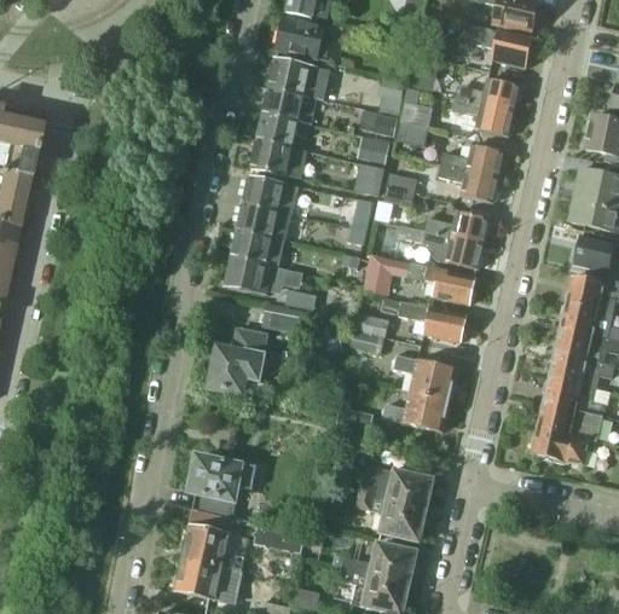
[(311,18),(314,0),(287,0),(284,11),(311,18)]
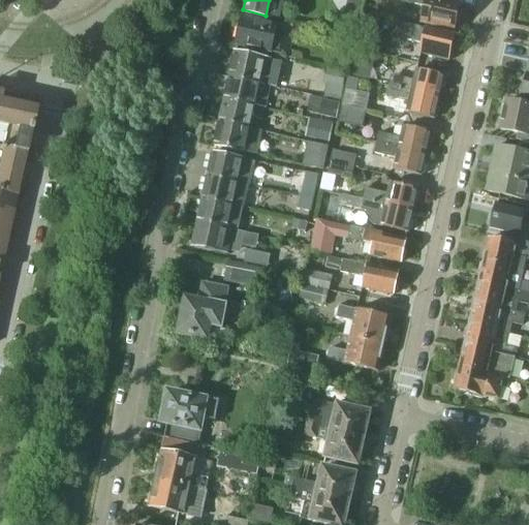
[(458,9),(460,2),(452,0),(407,0),(425,5),(421,21),(454,28),(455,23),(458,24),(461,10),(458,9)]
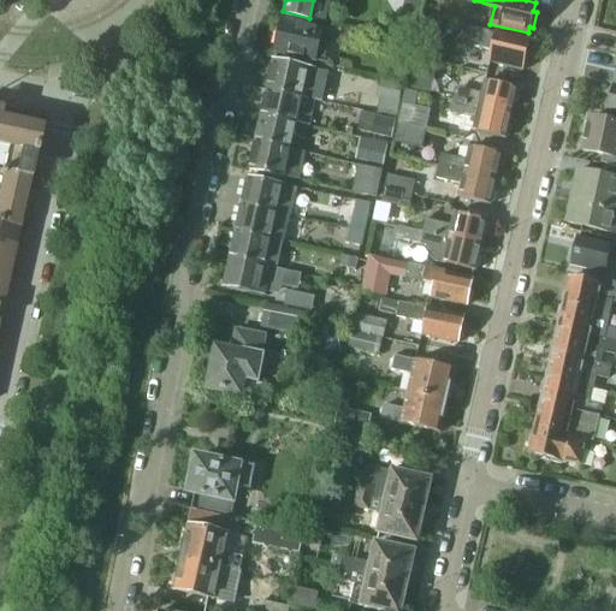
[(402,10),(397,28),(412,31),(416,13),(402,10)]
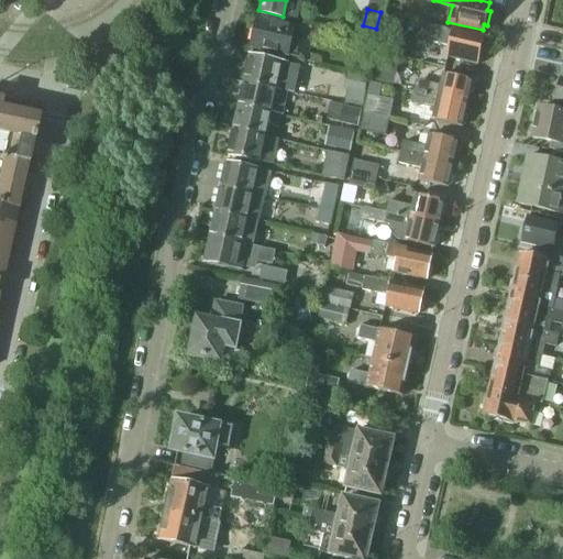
[(296,55),(302,28),(257,18),(251,44),(296,55)]
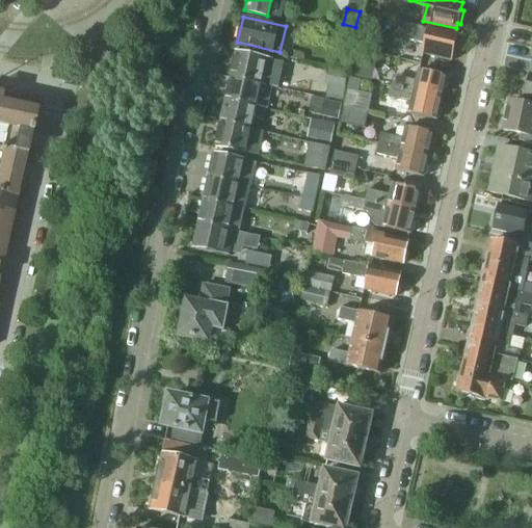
[(453,45),(456,33),(396,20),(393,35),(424,43),(422,51),(450,58),(451,56),(453,53),(454,47),(453,45)]
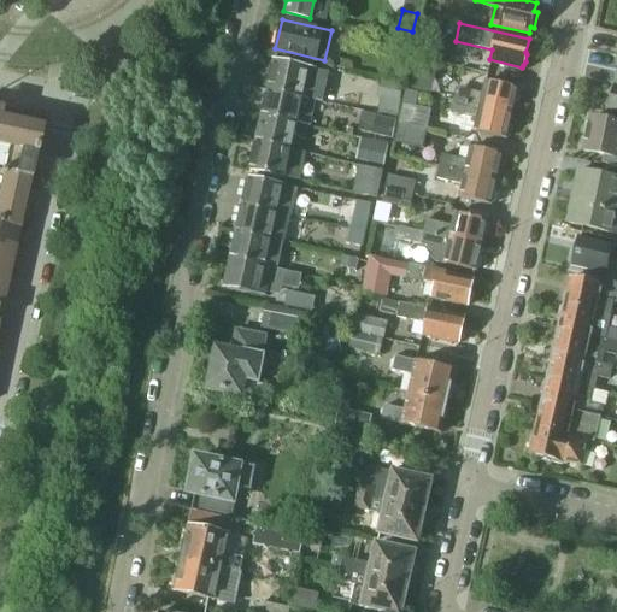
[(341,25),(339,39),(360,43),(363,30),(341,25)]
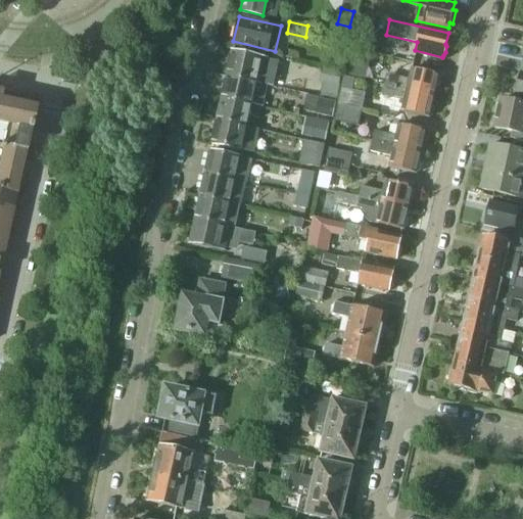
[(279,59),(267,57),(232,49),(226,74),(262,82),(264,69),(276,72),(279,59)]
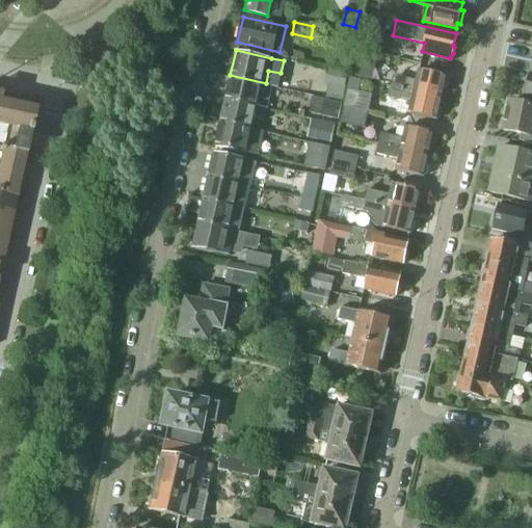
[(524,84),(523,89),(524,91),(524,95),(531,96),(531,56),(526,82),(524,84)]
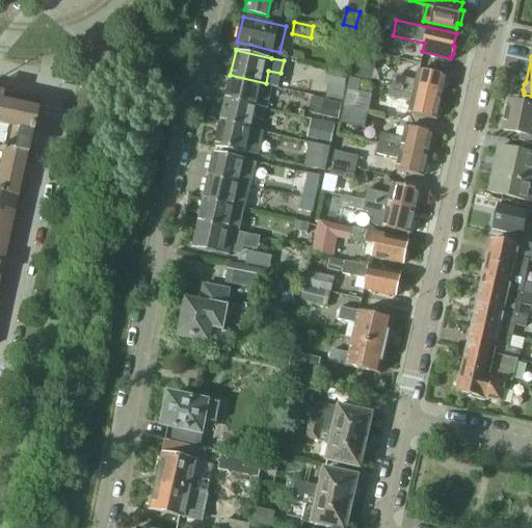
[(325,95),(342,98),(347,71),(327,67),(325,80),(327,81),(325,95)]
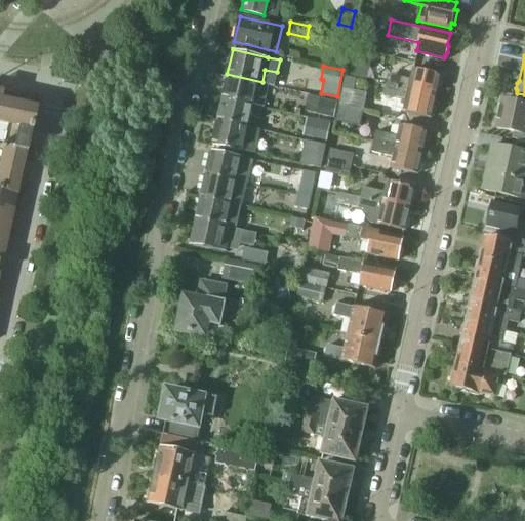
[(439,84),(441,78),(439,75),(439,73),(413,68),(410,78),(389,73),(387,82),(435,93),(436,86),(439,84)]
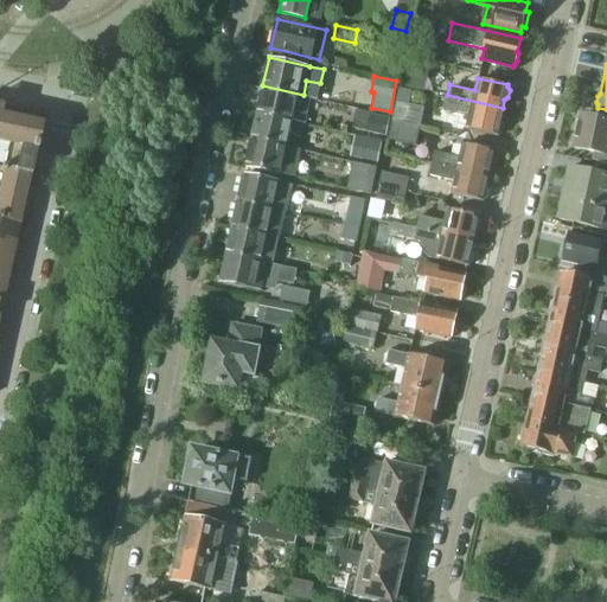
[(308,96),(304,95),(262,85),(257,110),(302,120),(302,121),(308,96)]
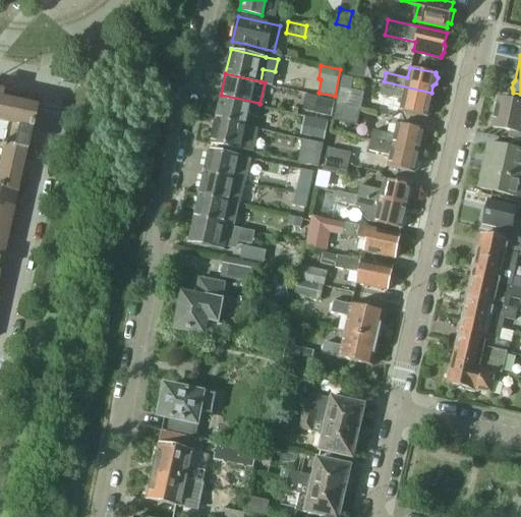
[(428,103),(431,93),(384,81),(382,93),(403,98),(400,109),(426,115),(426,114),(429,112),(430,106),(428,103)]
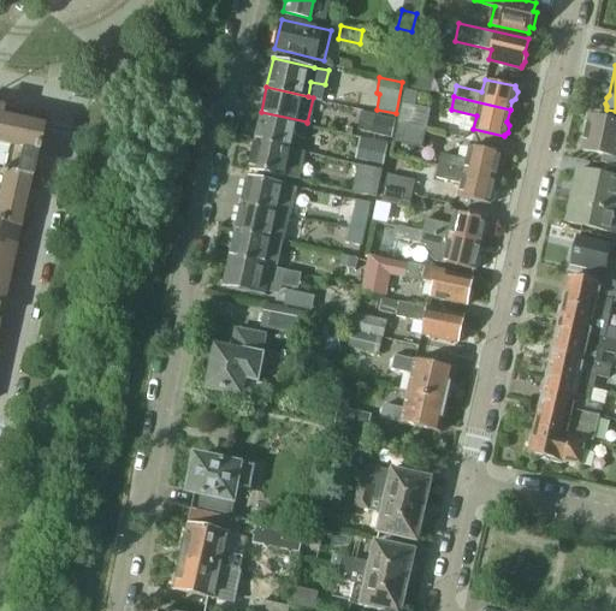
[(428,126),(432,107),(402,101),(398,119),(428,126)]
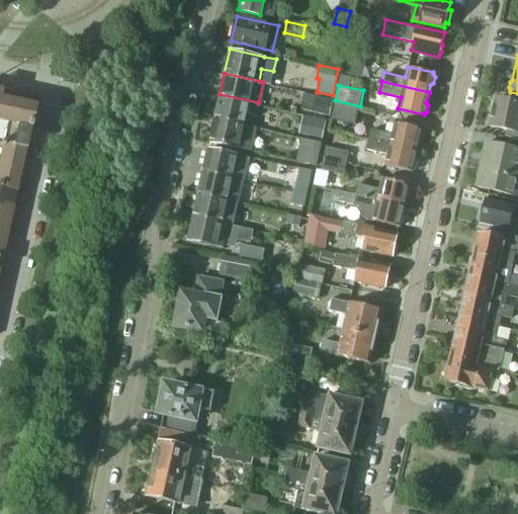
[(24,148),(35,96),(0,88),(0,141),(24,147),(24,148)]
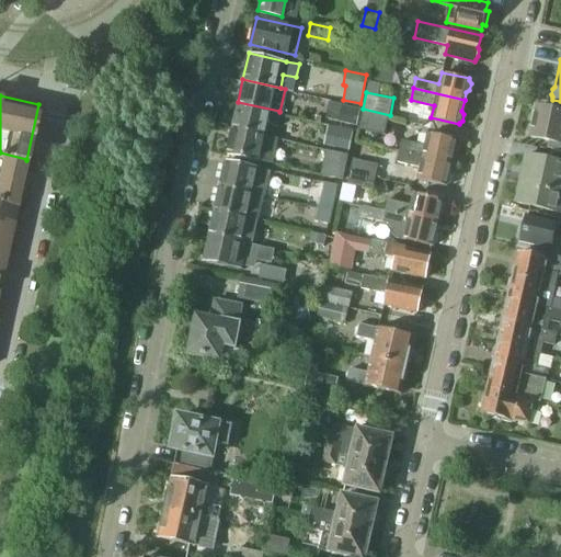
[(276,123),(279,111),(238,102),(232,125),(264,132),(266,121),(276,123)]
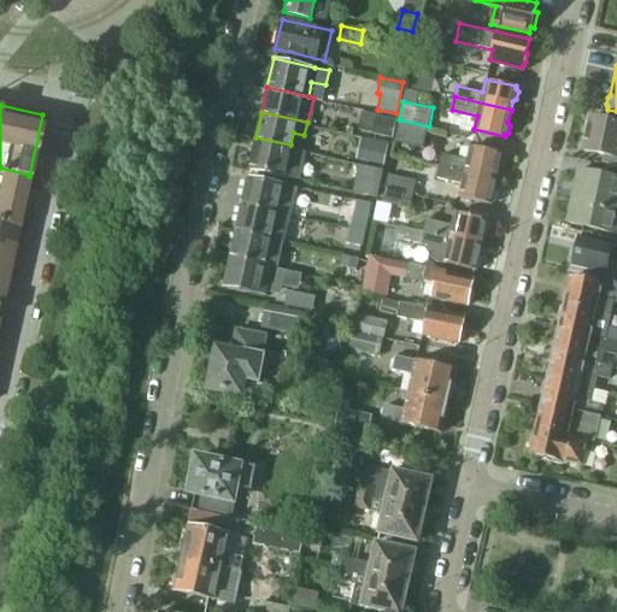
[(391,135),(394,119),(375,115),(371,131),(391,135)]
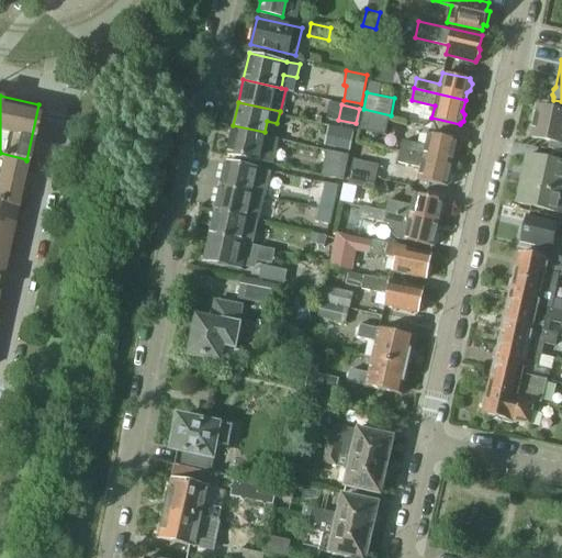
[(561,110),(539,105),(532,135),(557,141),(554,148),(561,149),(561,110)]
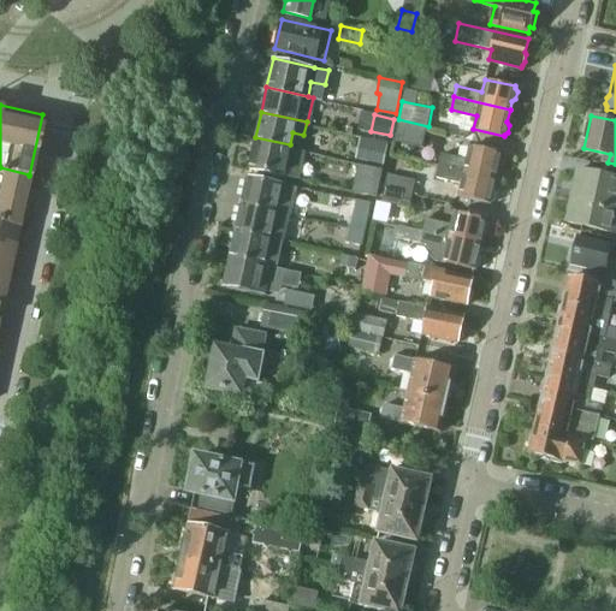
[(422,148),(428,126),(398,119),(394,141),(422,148)]
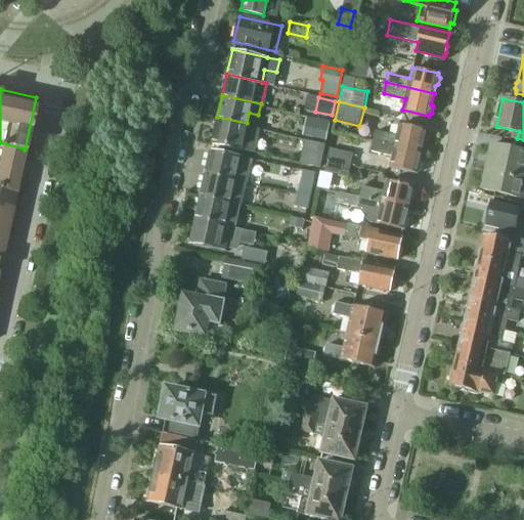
[(253,150),(259,126),(247,123),(217,117),(212,141),(253,150)]
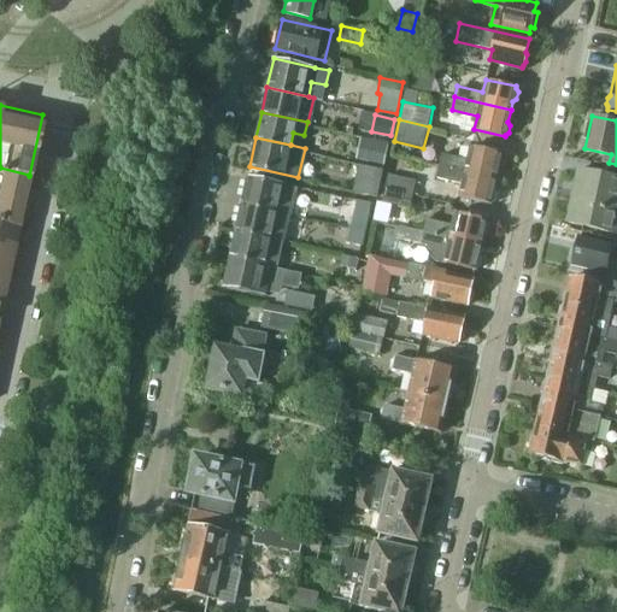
[(382,162),(386,145),(370,141),(366,158),(382,162)]
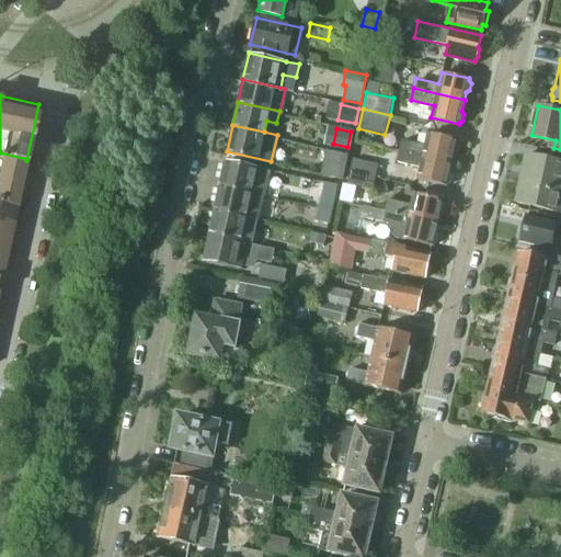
[(456,150),(457,143),(455,140),(456,138),(427,132),(425,143),(402,137),(399,149),(450,161),(453,151),(456,150)]
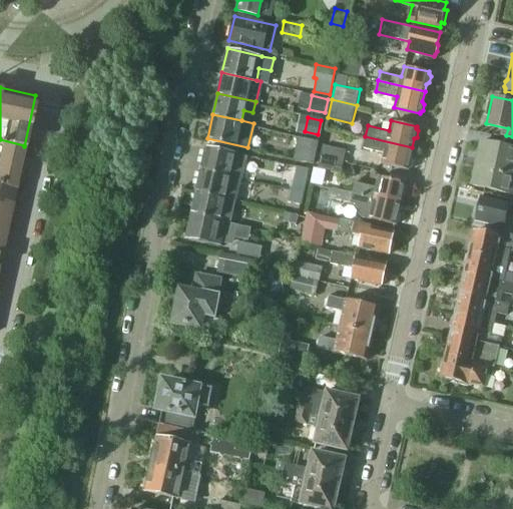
[(313,162),(317,140),(297,136),(293,157),(313,162)]
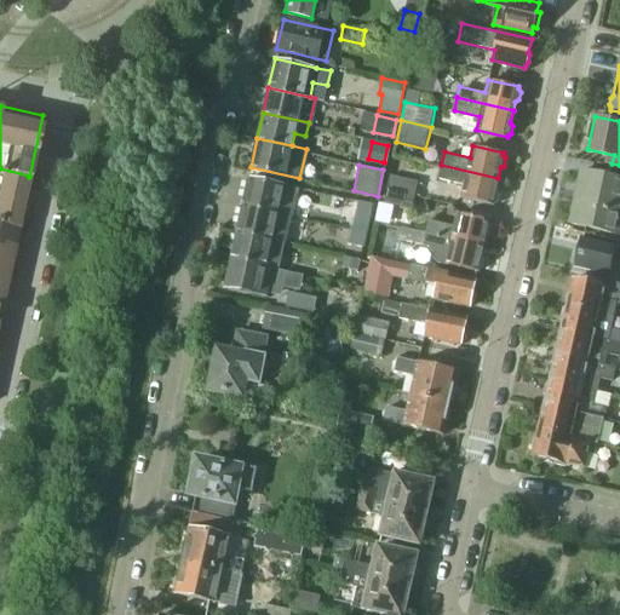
[(495,189),(498,178),(441,165),(438,177),(464,183),(461,195),(492,202),(492,200),(495,199),(498,191),(495,189)]
